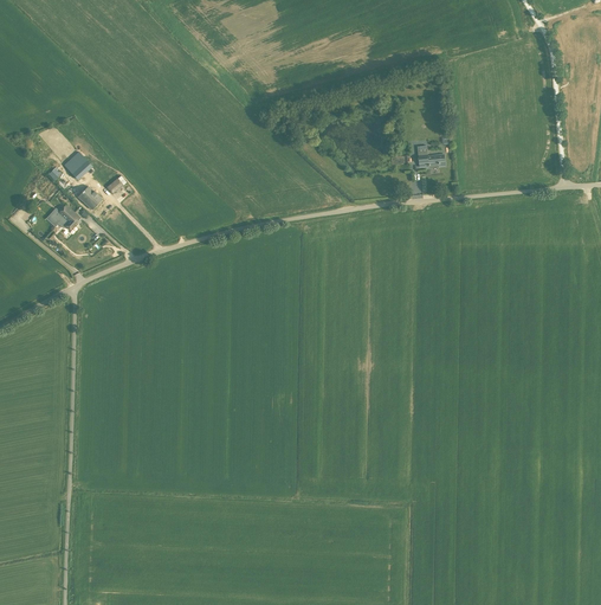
[(426,166),(426,167),(434,166),(434,165),(440,165),(439,153),(424,155),(422,145),(413,146),(415,166),(422,165),(422,167),(426,166)]
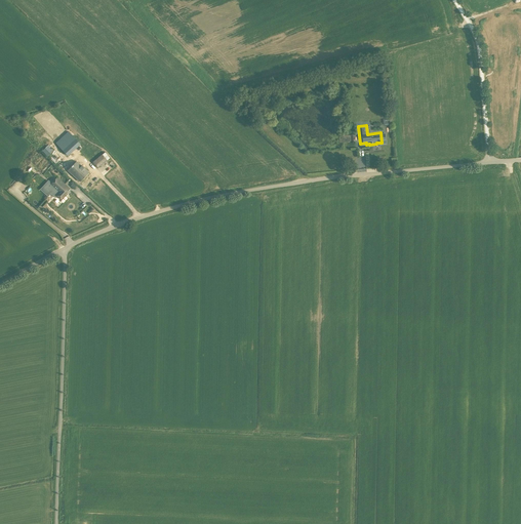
[(64,155),(76,144),(76,143),(83,135),(79,130),(71,137),(65,130),(51,142),(64,155)]
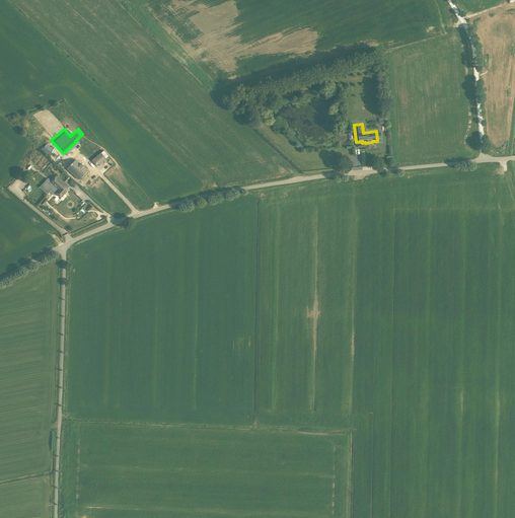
[(48,159),(54,154),(43,143),(37,149),(48,159)]
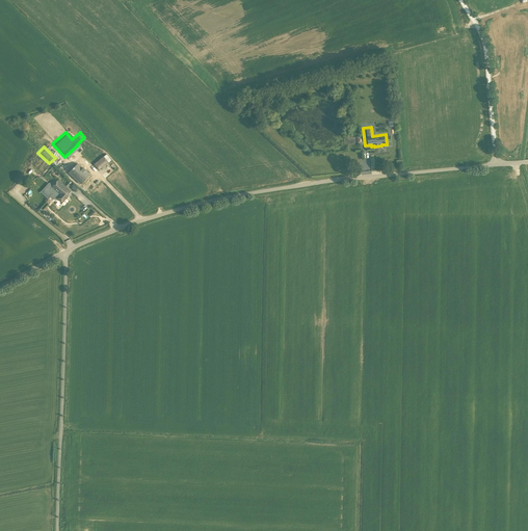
[(107,160),(102,154),(90,163),(95,169),(107,160)]
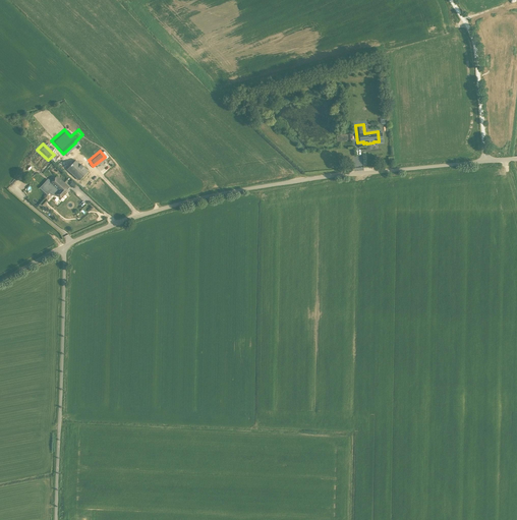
[(45,160),(36,152),(27,161),(37,169),(45,160)]
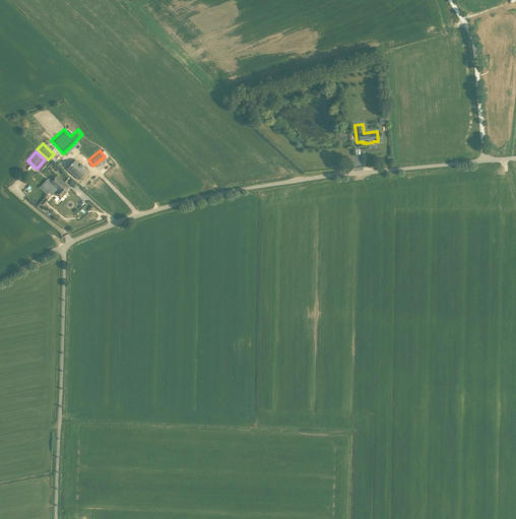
[(75,179),(83,170),(71,159),(64,168),(75,179)]
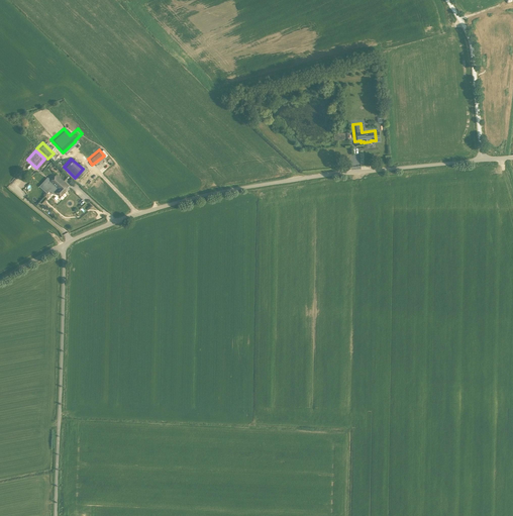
[(65,185),(53,174),(42,184),(50,192),(52,192),(56,195),(64,187),(65,185)]
